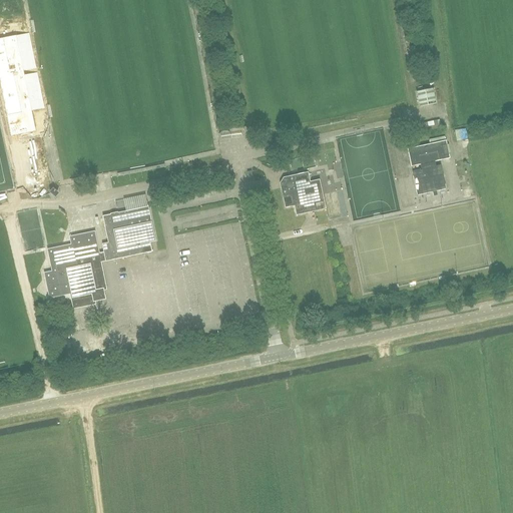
[(46,123),(25,29),(0,34),(0,84),(10,131),(46,123)]
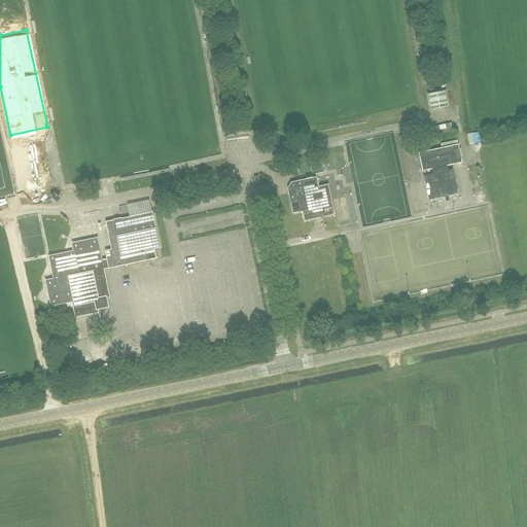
[(430,108),(431,109),(431,110),(448,107),(448,105),(448,104),(445,92),(428,95),(430,108)]
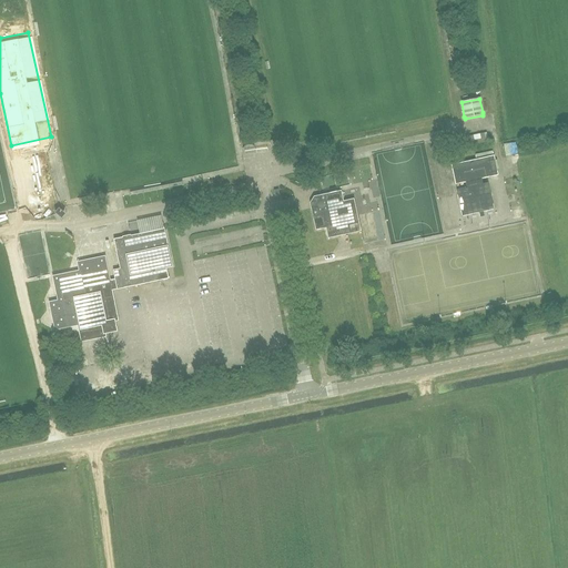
[(486,134),(469,138),(470,146),(488,142),(486,134)]
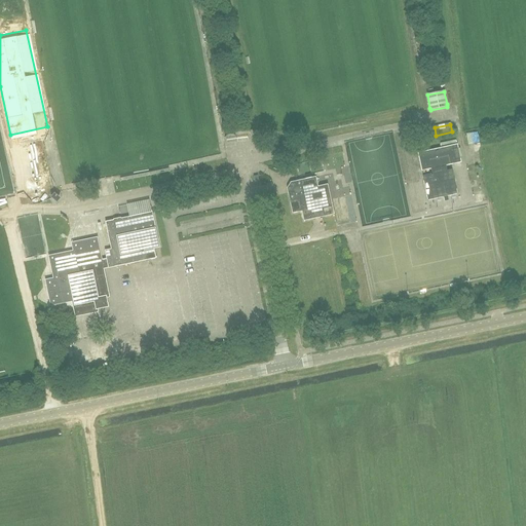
[(440,145),(441,148),(418,153),(422,172),(431,170),(433,175),(422,177),(427,200),(457,194),(452,170),(447,171),(446,166),(461,162),(457,145),(456,142),(440,145)]
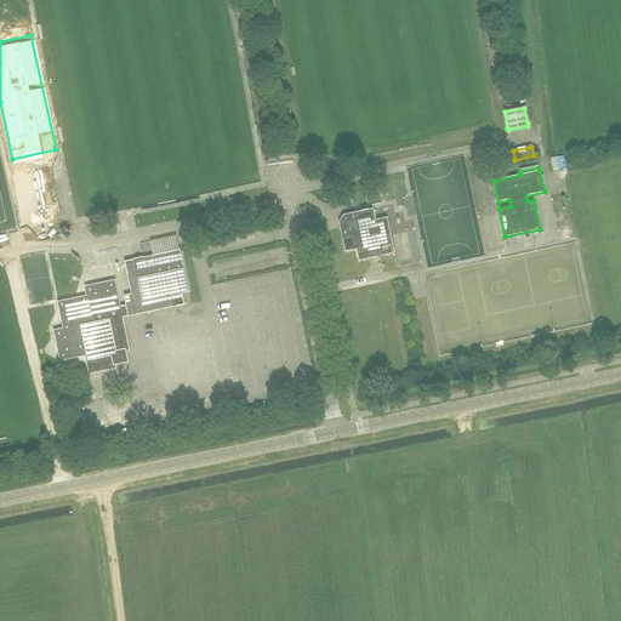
[(346,227),(340,228),(346,252),(357,250),(359,261),(394,254),(387,218),(375,221),(372,210),(349,215),(351,221),(348,221),(346,226),(346,227)]
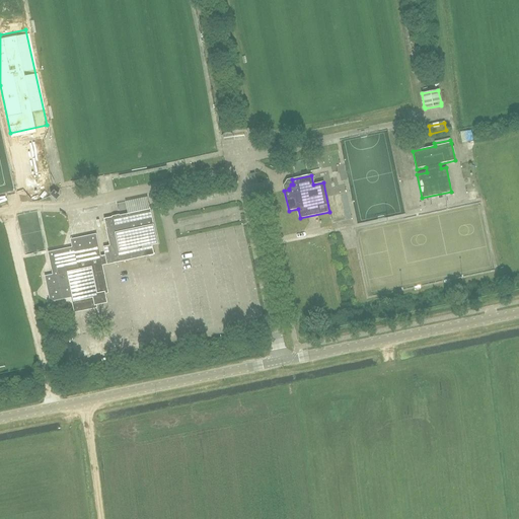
[(54,191),(53,191),(52,192),(50,195),(56,201),(60,197),(54,191)]
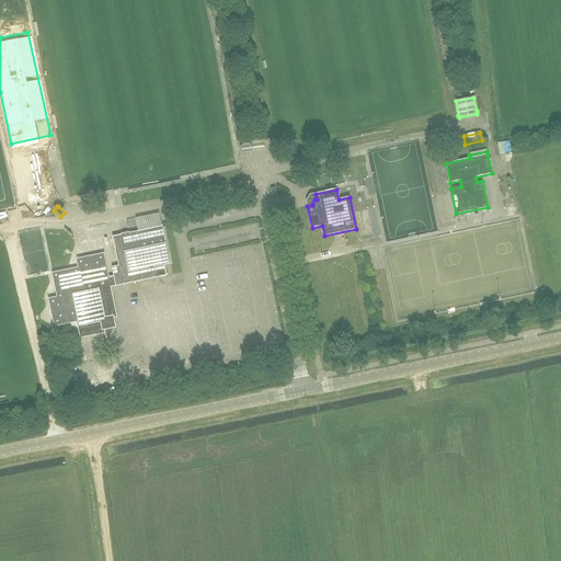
[(171,264),(162,226),(112,237),(118,265),(112,266),(113,276),(115,286),(167,275),(164,265),(171,264)]
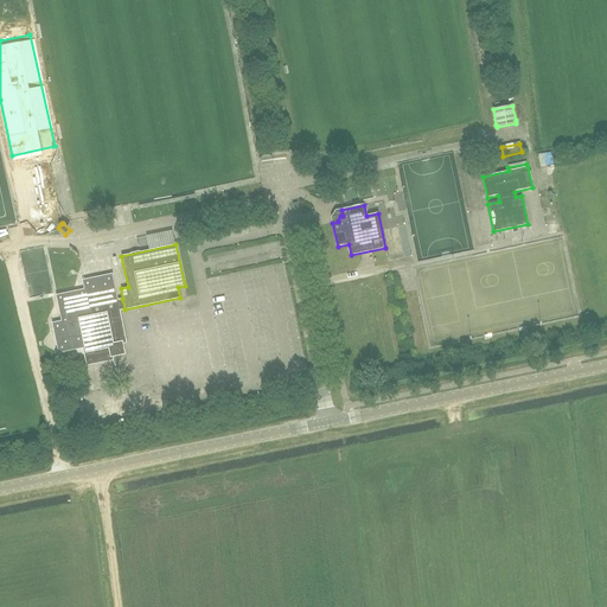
[(125,310),(122,299),(117,300),(112,275),(83,281),(85,291),(57,296),(63,323),(53,324),(59,352),(83,347),(87,366),(114,360),(113,358),(125,356),(122,344),(127,344),(120,311),(125,310)]
